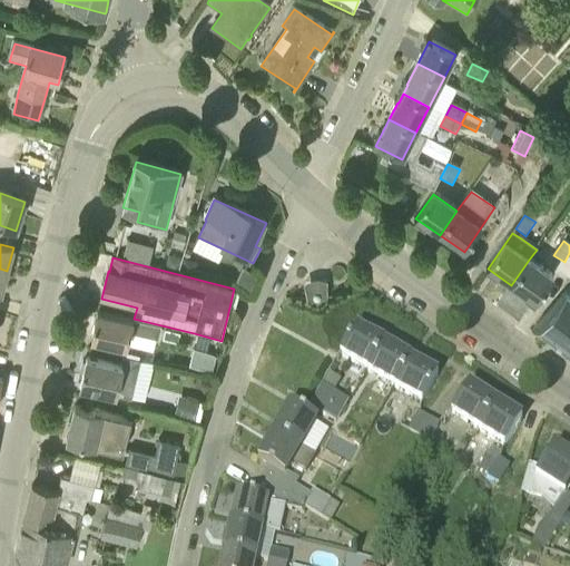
[(529,260),(511,285),(536,302),(553,275),(529,260)]
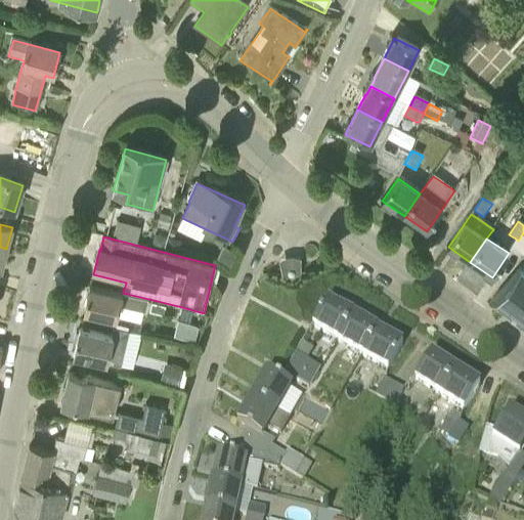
[(180,243),(167,240),(164,252),(177,255),(180,243)]
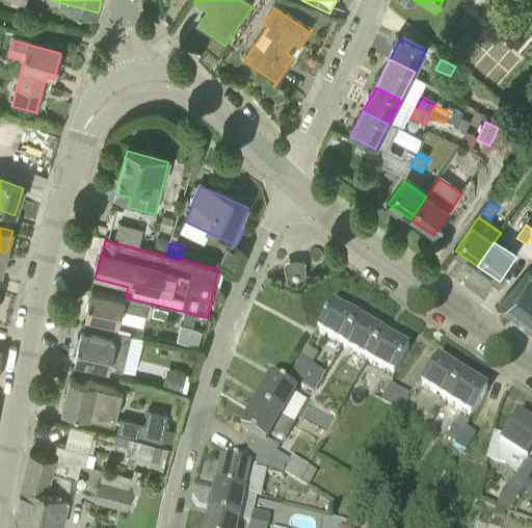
[(501,306),(531,328),(531,276),(526,272),(501,306)]
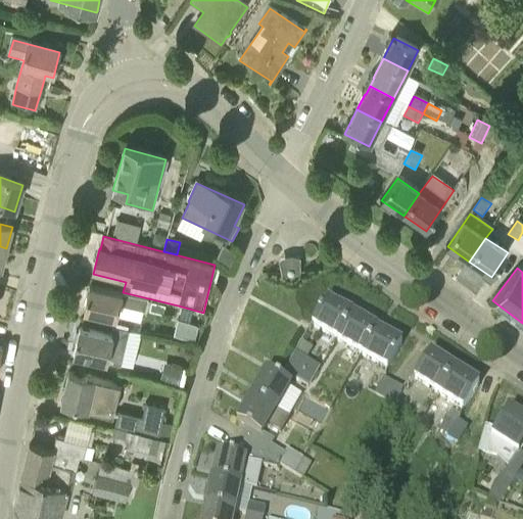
[(148,301),(90,287),(84,313),(115,320),(120,307),(145,313),(148,301)]
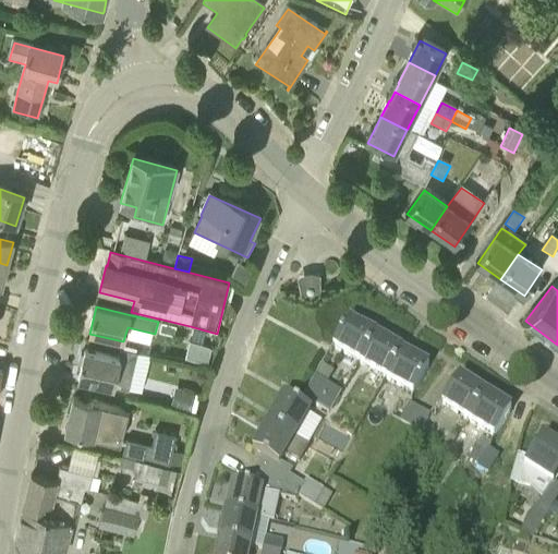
[(359,368),(375,341),(348,326),(332,352),(359,368)]
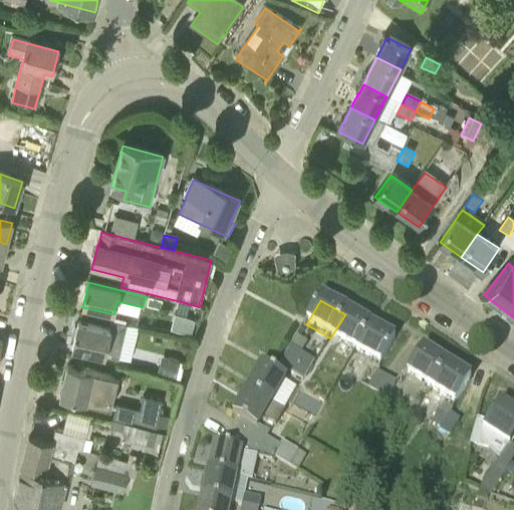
[(344,346),(355,353),(369,329),(345,314),(330,338),(331,339),(327,346),(340,354),(344,346)]
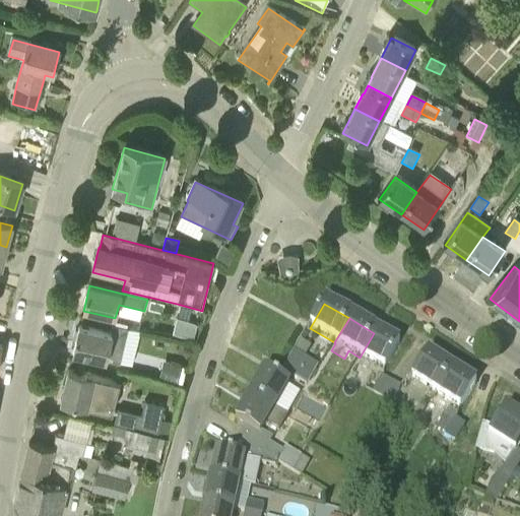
[(75,341),(73,353),(120,365),(123,352),(121,352),(124,338),(79,328),(78,331),(75,331),(73,341),(75,341)]
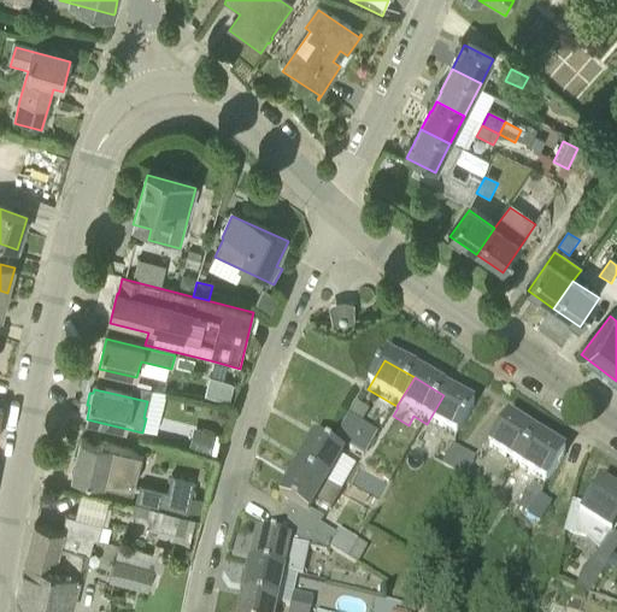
[(427,424),(442,434),(456,442),(474,412),(444,395),(427,424)]
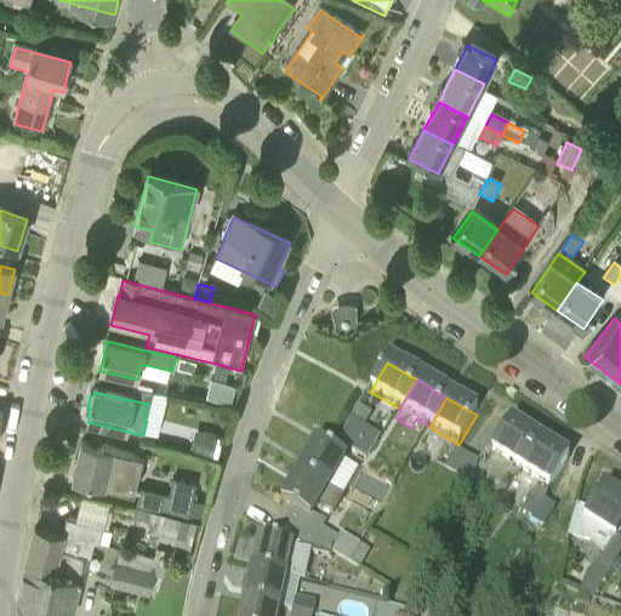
[(381,444),(352,426),(337,449),(366,467),(381,444)]
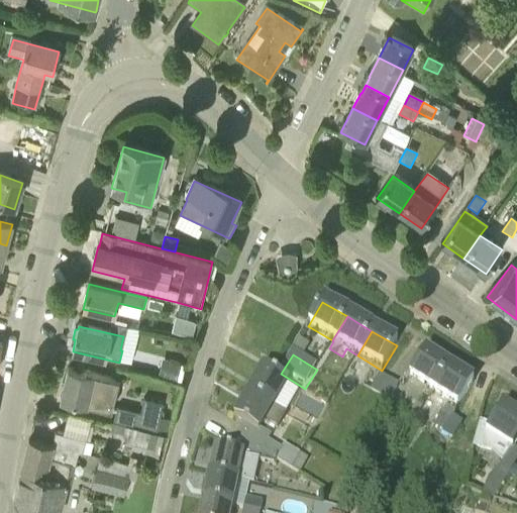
[(440,365),(425,354),(409,378),(432,394),(448,372),(439,366),(440,365)]
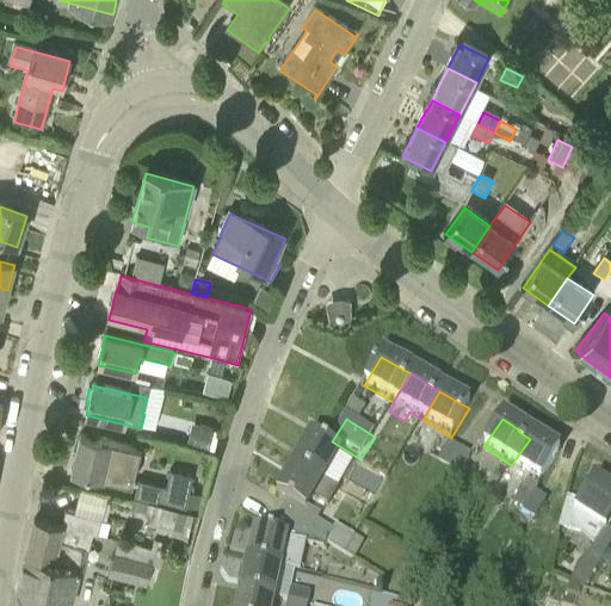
[(80,437),(72,472),(131,487),(141,451),(80,437)]
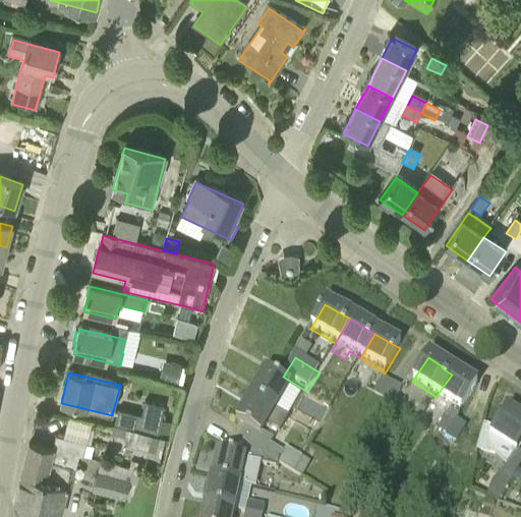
[(275,414),(282,401),(289,390),(265,375),(255,391),(256,392),(250,401),(275,414)]
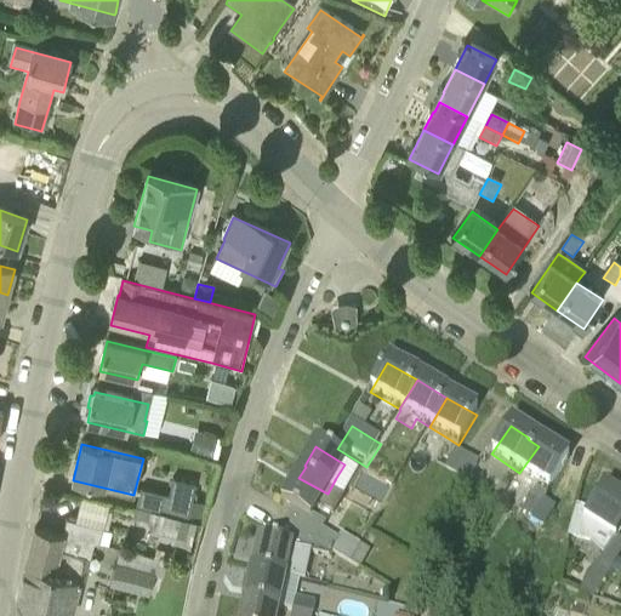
[(539,446),(519,473),(548,492),(568,465),(550,452),(548,454),(539,446)]
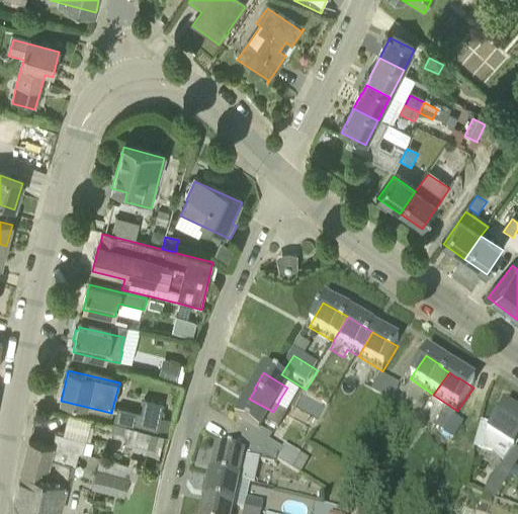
[(370,396),(379,401),(389,386),(379,379),(370,396)]
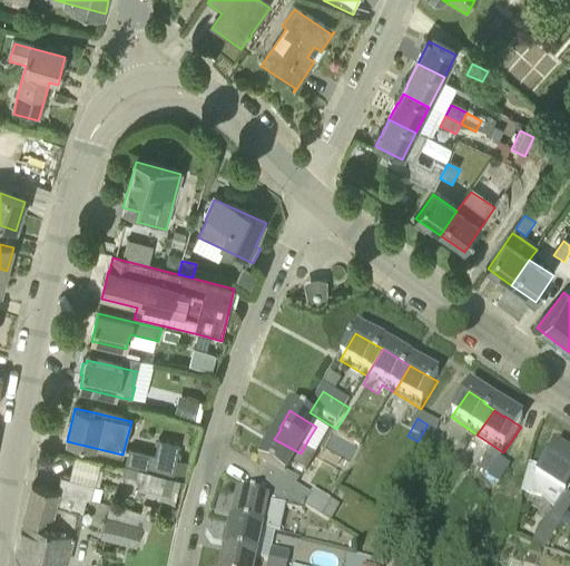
[(428,425),(418,441),(429,447),(438,430),(428,425)]
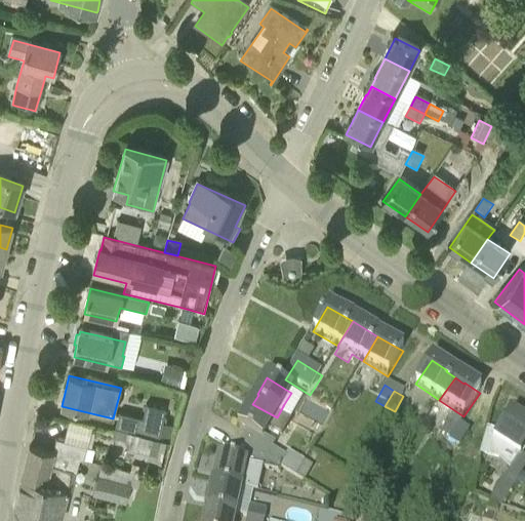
[(296,480),(299,476),(305,467),(289,456),(286,461),(274,453),(276,448),(264,441),(269,431),(283,439),(291,426),(277,417),(252,404),(247,413),(246,412),(237,429),(249,436),(241,448),(280,471),(296,480)]
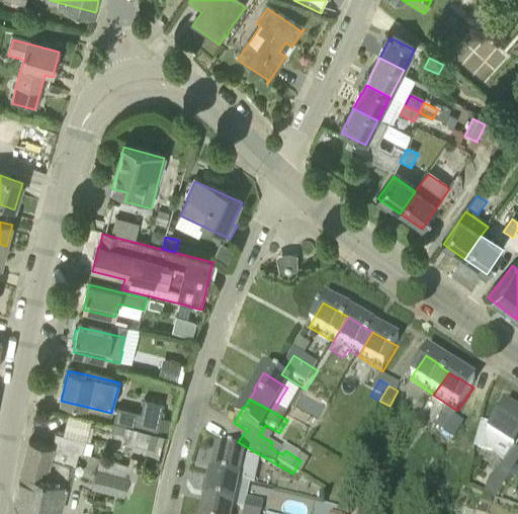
[(127,427),(158,434),(163,406),(145,402),(142,415),(117,410),(115,424),(127,427)]
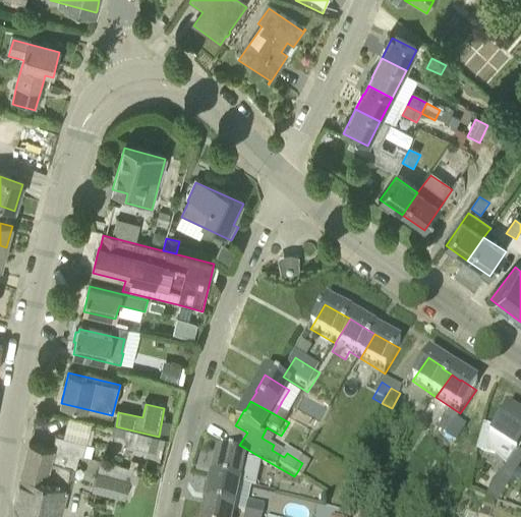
[(520,420),(507,411),(494,433),(483,429),(476,455),(496,460),(505,447),(517,455),(520,448),(520,420)]
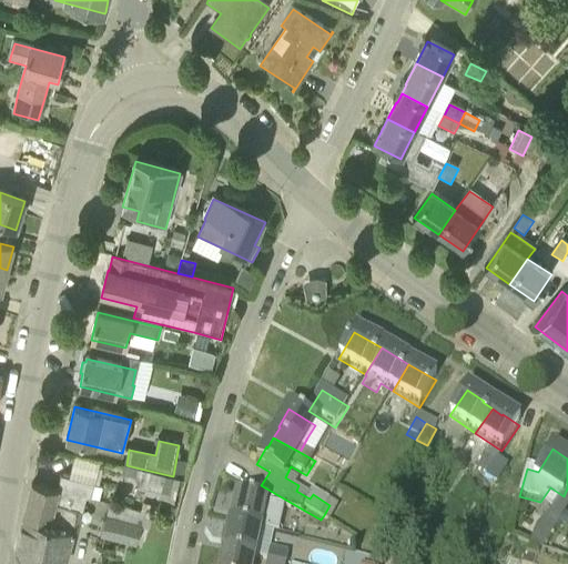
[(507,471),(498,465),(497,464),(487,479),(487,480),(496,486),(507,471)]
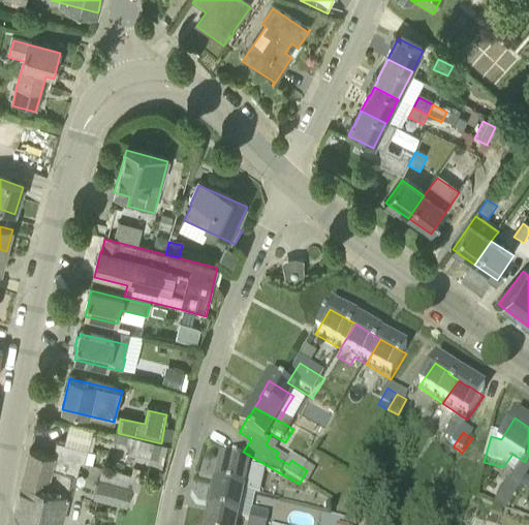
[(170,444),(161,443),(130,436),(126,455),(147,460),(146,465),(161,469),(165,456),(168,457),(170,444)]
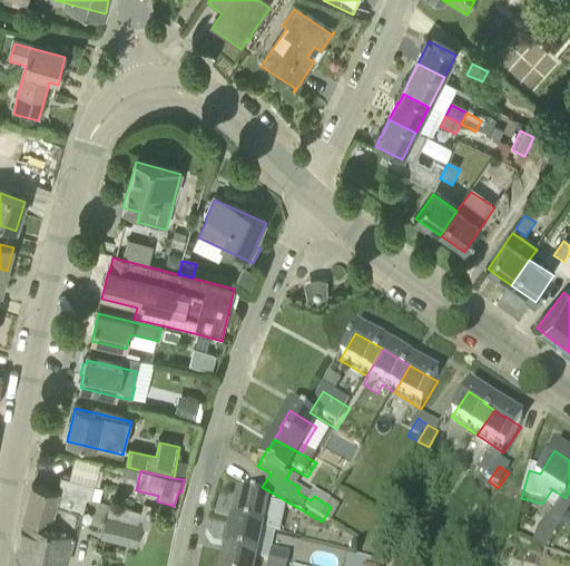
[(65,565),(79,514),(84,515),(87,503),(91,504),(96,488),(61,479),(58,494),(32,487),(16,554),(20,563),(30,565),(65,565)]
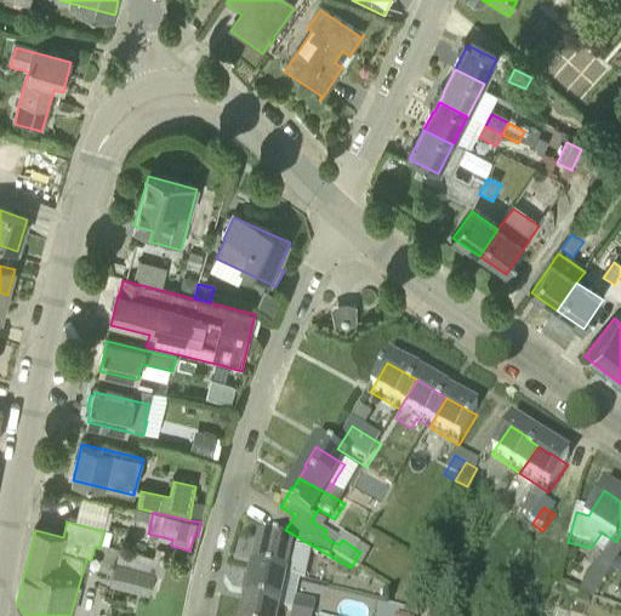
[(285,530),(275,548),(257,543),(251,575),(285,582),(305,587),(311,558),(329,563),(331,557),(285,530)]
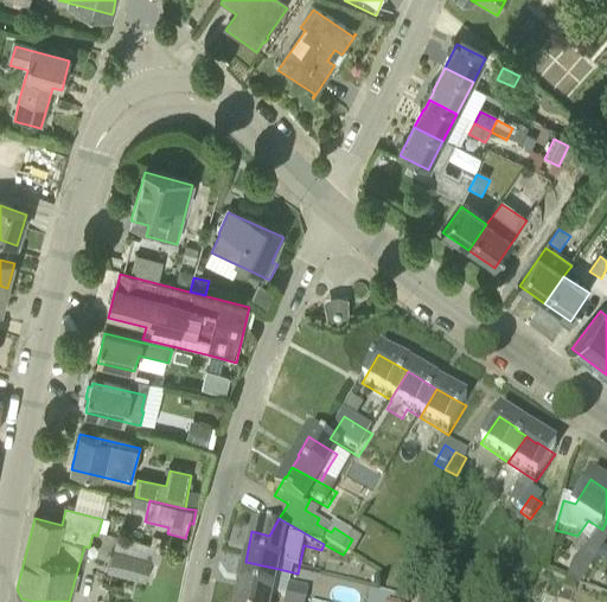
[(145,583),(151,564),(154,550),(119,539),(109,572),(145,583)]
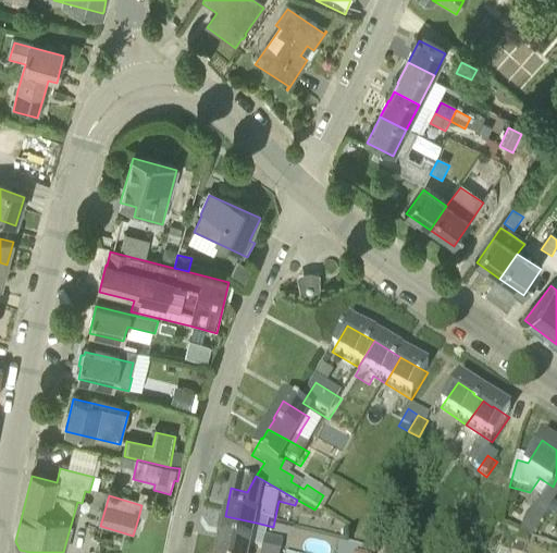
[(548,517),(549,515),(537,507),(518,538),(531,543),(548,517)]
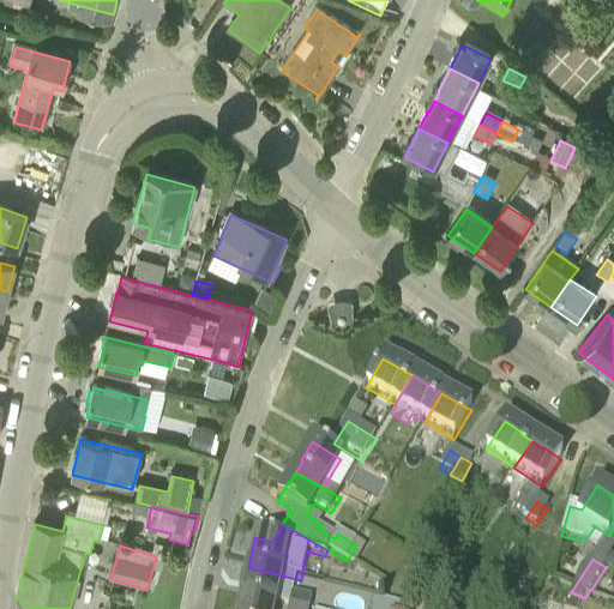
[(248,568),(241,600),(275,607),(282,577),(282,576),(248,568)]
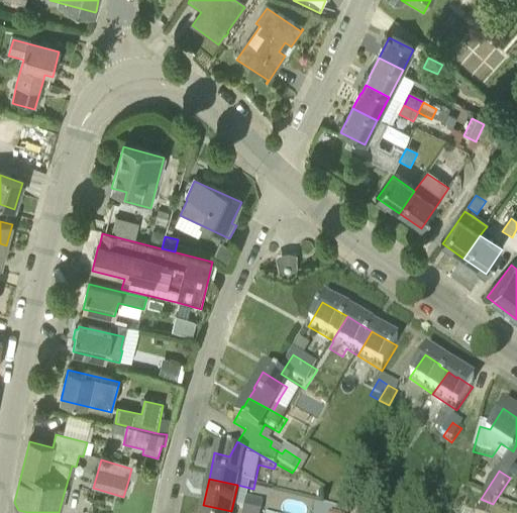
[(262,512),(263,507),(246,503),(244,512),(262,512)]
